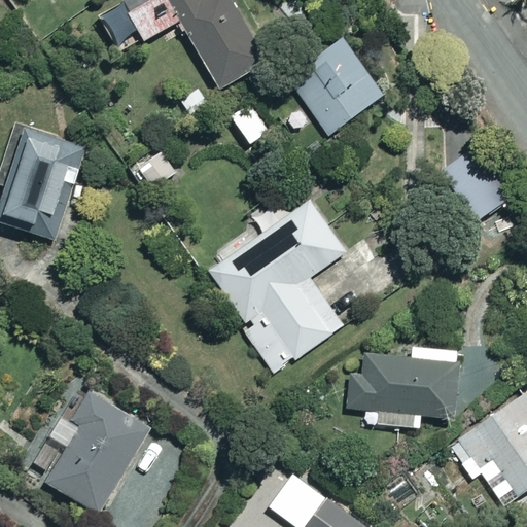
[(266,62),(231,0),(123,0),(101,12),(123,51),(179,20),(218,89),(266,62)]
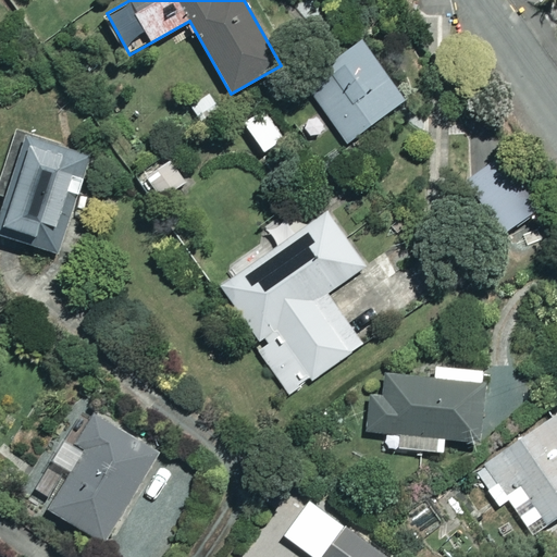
[(406,97),(362,39),(305,83),(347,140),(406,97)]
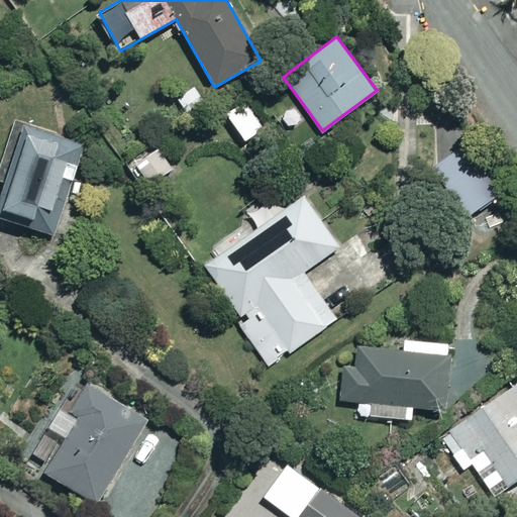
[(207,101),(192,86),(175,103),(191,118),(207,101)]
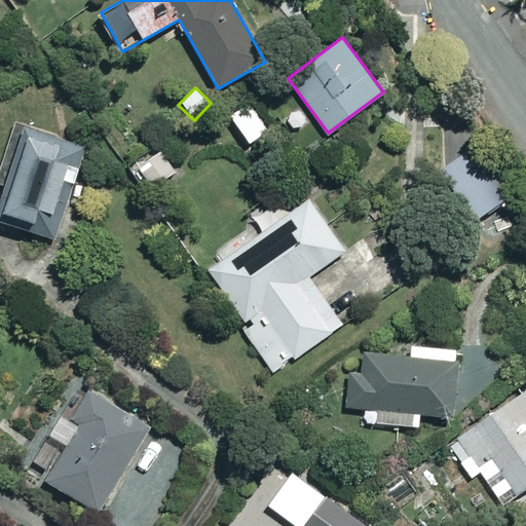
[(86,146),(25,126),(0,201),(0,221),(55,239),(86,146)]
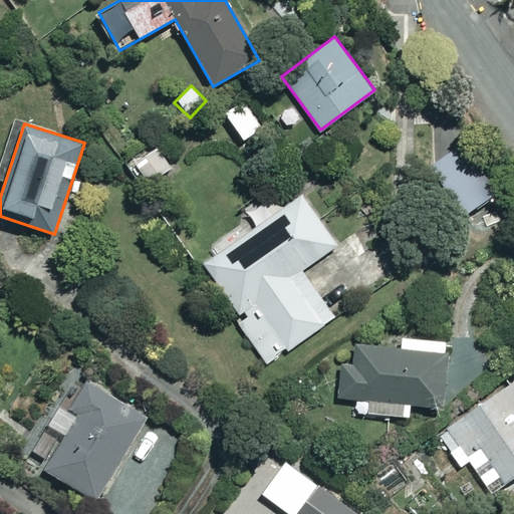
[(495,196),(467,146),(432,166),(460,216),(495,196)]
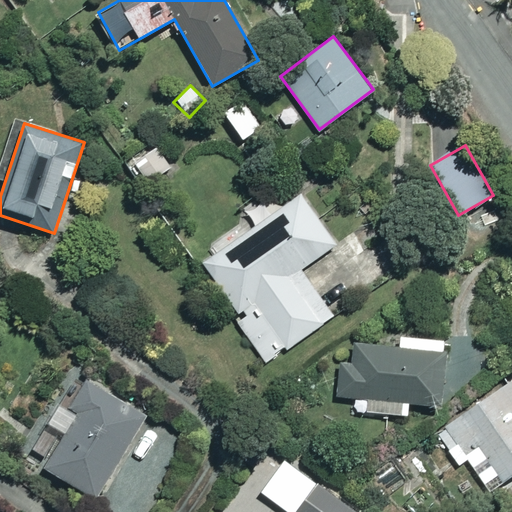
[(171,164),(156,146),(134,163),(150,182),(171,164)]
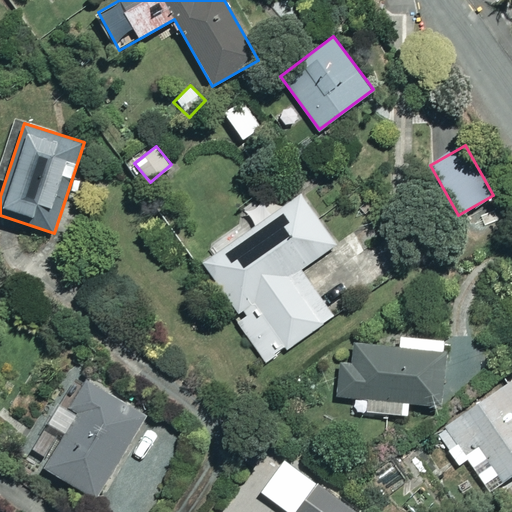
[(335,244),(301,194),(202,262),(239,316),(236,318),(266,361),(332,315),(300,268),(335,244)]
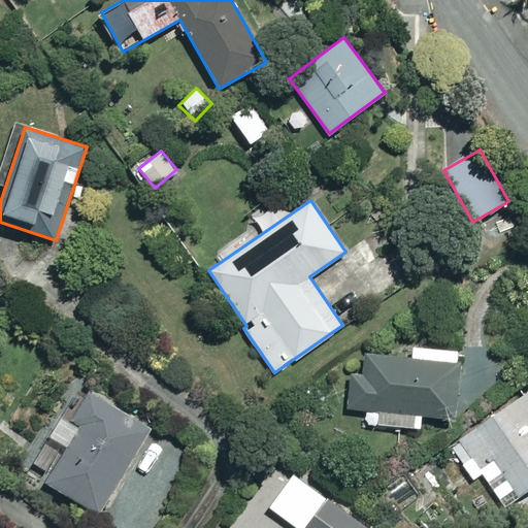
[(457,348),(413,345),(411,356),(365,354),(364,374),(349,373),(347,408),(365,409),(364,424),(421,427),(422,416),(453,418),(457,348)]
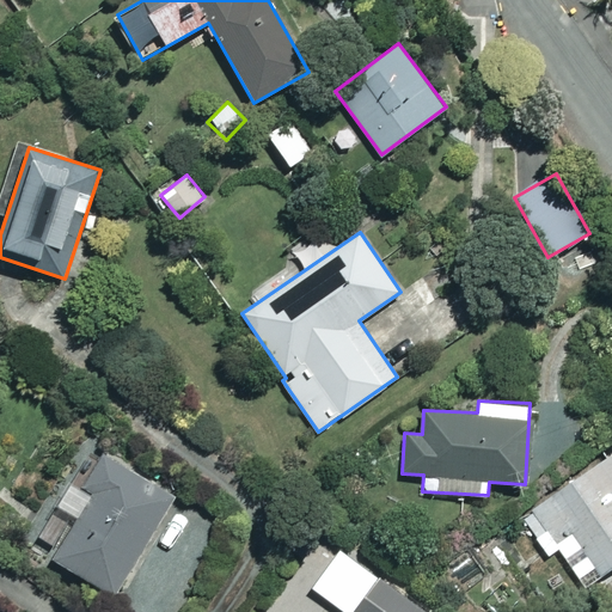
[(611,565),(611,452),(524,518),(550,552),(557,548),(585,586),(611,565)]
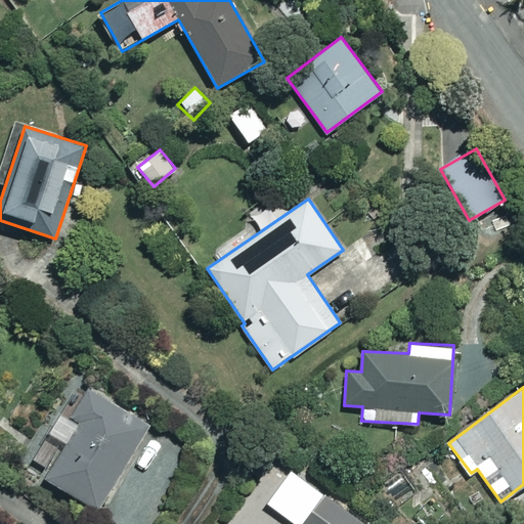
[(147,423),(89,389),(71,420),(78,424),(47,476),(98,507),(147,423)]
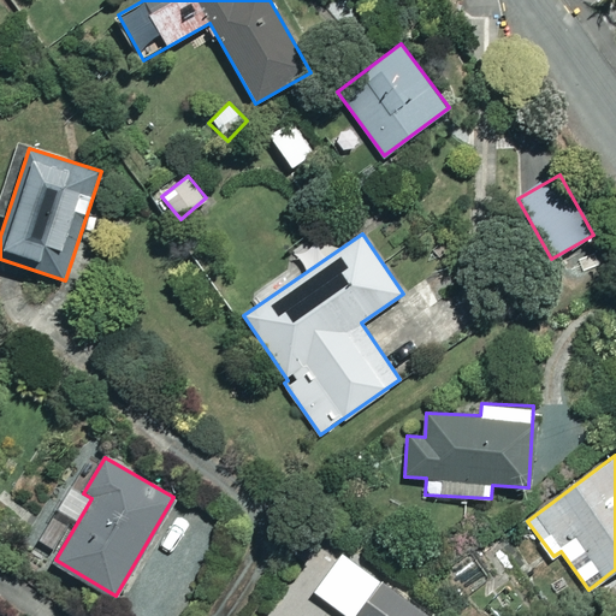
[(433,615),(384,580),(357,615),(433,615)]
